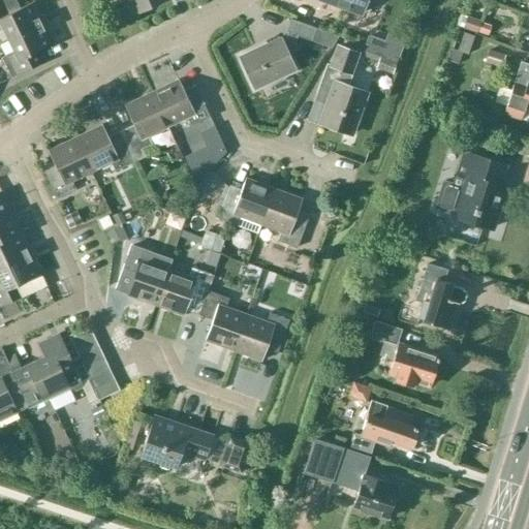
[(123,0),(130,16),(163,0),(123,0)]
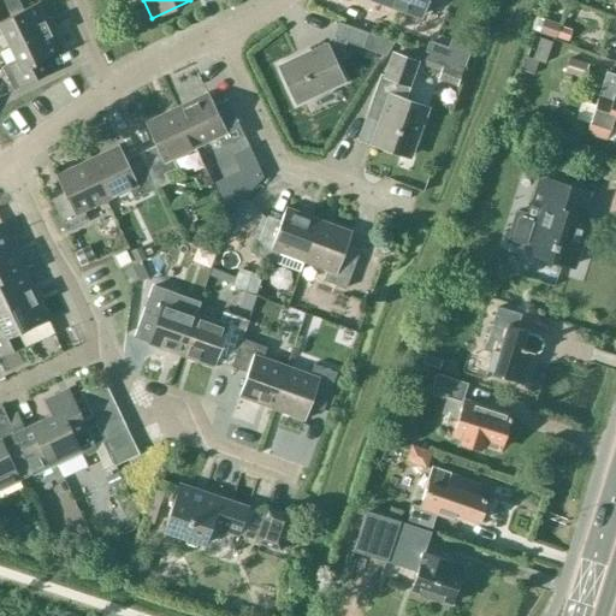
[(373,0),(419,17),(424,0),(373,0)]
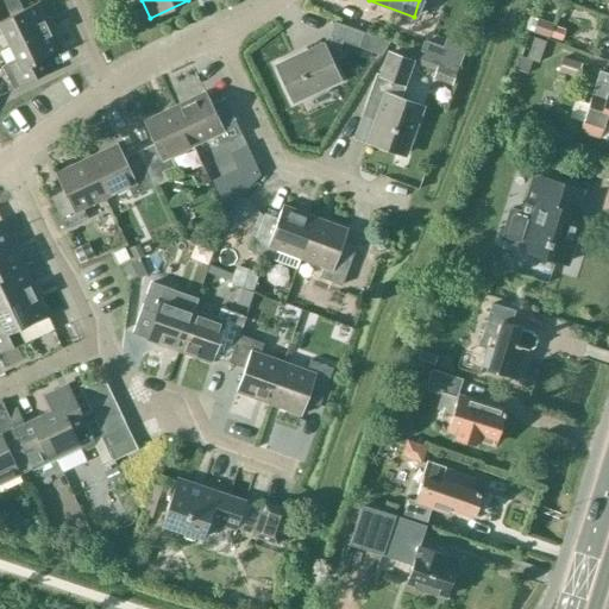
[(2,5),(0,5),(0,33),(2,32),(8,46),(52,25),(49,17),(45,19),(38,2),(8,17),(2,5)]
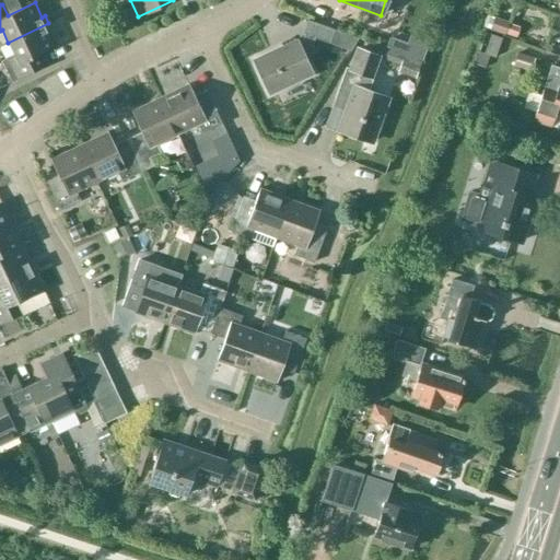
[(559,15),(556,14),(550,30),(559,33),(559,15)]
